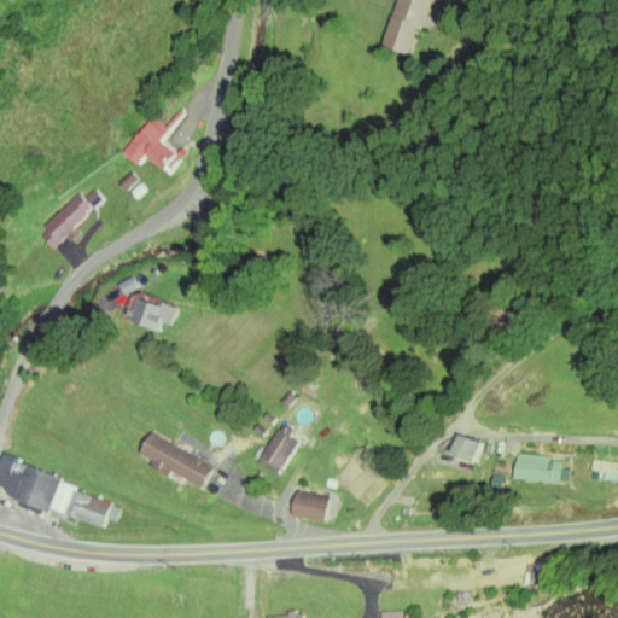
[(431,0),(423,30),(421,29),(414,53),(390,46),(396,24),(392,23),(398,0),(431,0)]
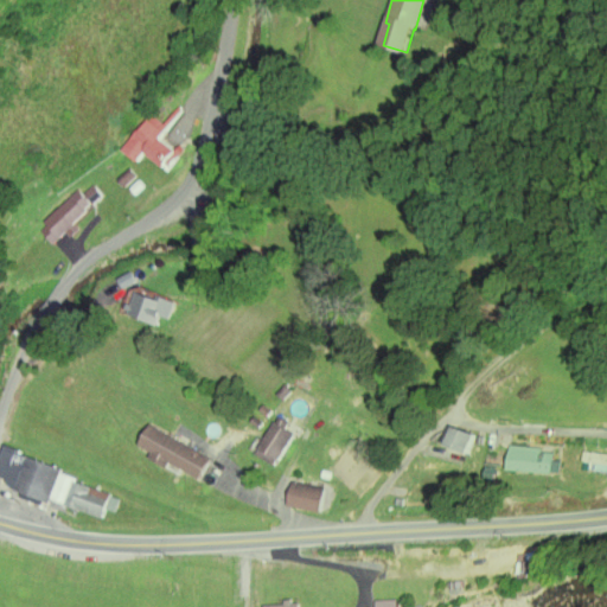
[(164,166),(152,158),(146,153),(139,163),(123,151),(136,132),(140,134),(153,115),(166,125),(179,107),(184,112),(166,135),(167,136),(164,140),(172,146),(176,141),(186,149),(173,168),(172,167),(168,173),(163,168),(164,166)]
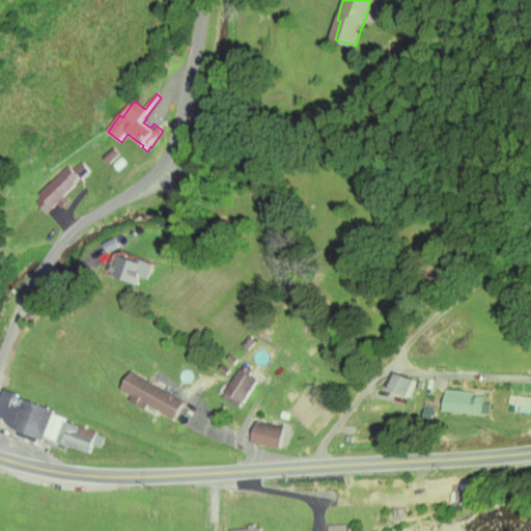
[(104,159),(114,148),(120,155),(109,165),(104,159)]
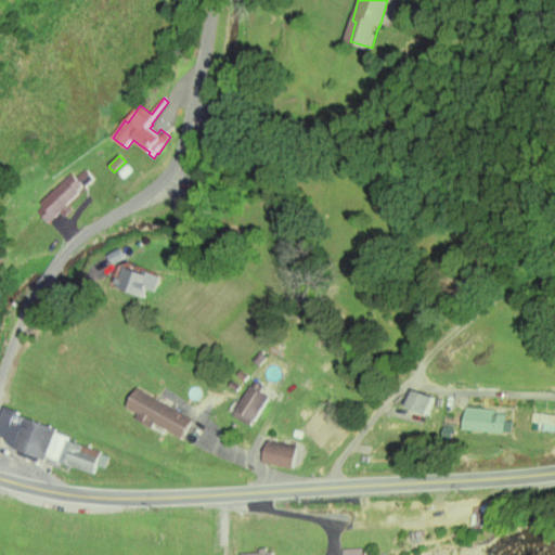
[(118,173),(128,165),(132,170),(124,178),(118,173)]
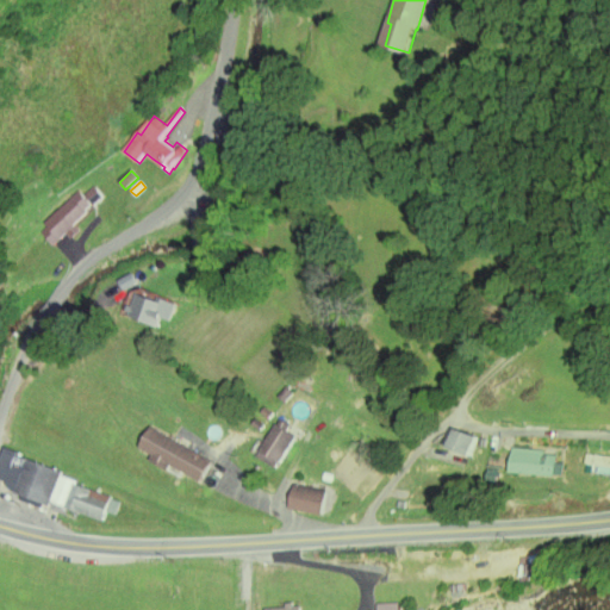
[(60,240),(51,247),(37,232),(45,224),(44,223),(78,192),(80,194),(80,193),(82,195),(93,186),(103,198),(93,206),(94,209),(74,226),(79,231),(70,240),(67,236),(61,241),(60,240)]
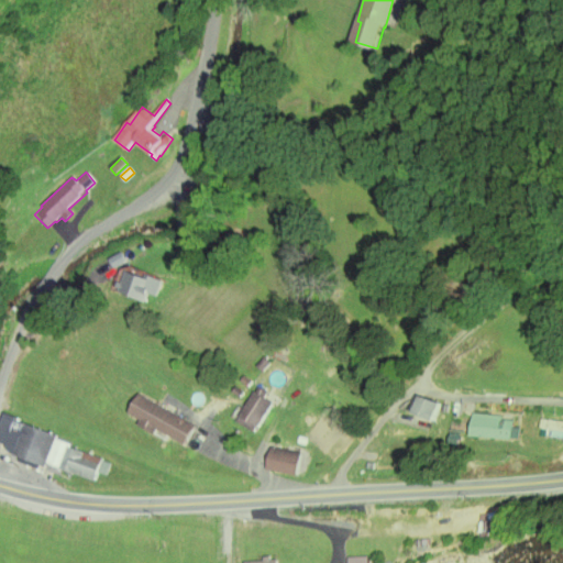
[(107,257),(122,251),(125,258),(110,265),(107,257)]
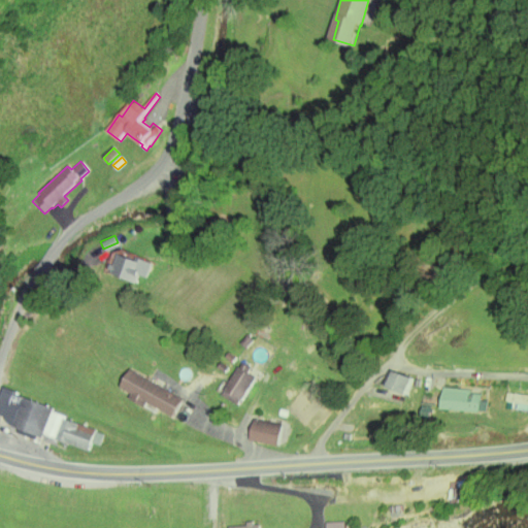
[(117,266),(122,255),(137,262),(139,258),(154,265),(149,278),(140,275),(136,285),(113,274),(114,273),(110,272),(113,265),(117,266)]
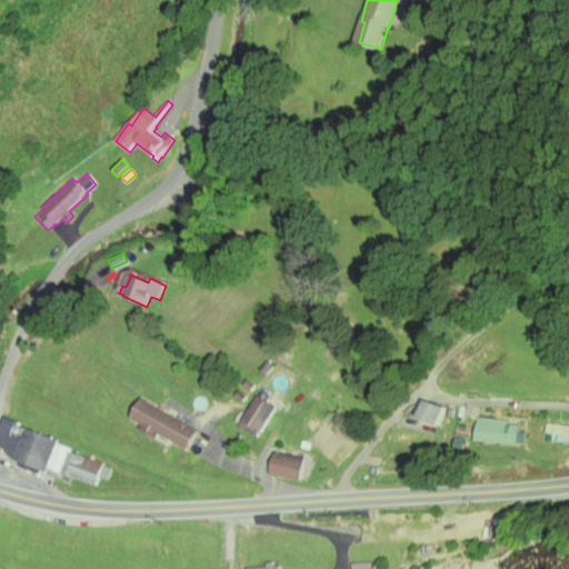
[(269,360),(276,366),(267,377),(260,371),(269,360)]
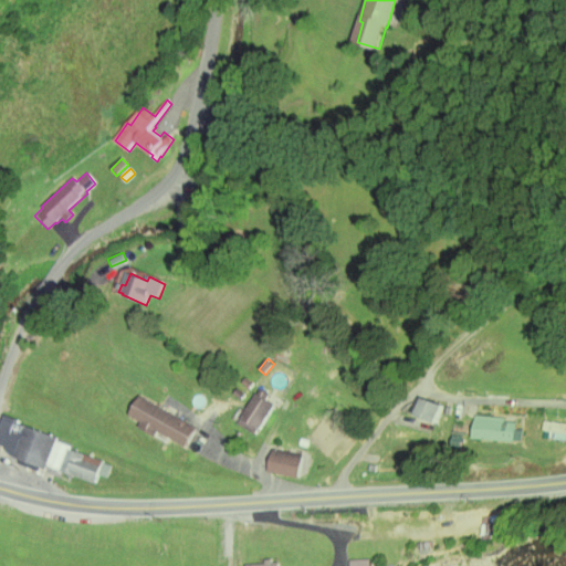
[(241,383),(245,377),(254,385),(250,390),(241,383)]
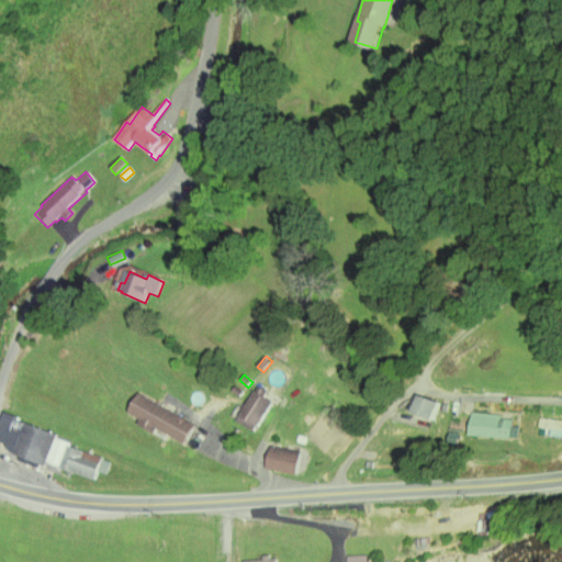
[(229,391),(234,386),(244,394),(240,398),(229,391)]
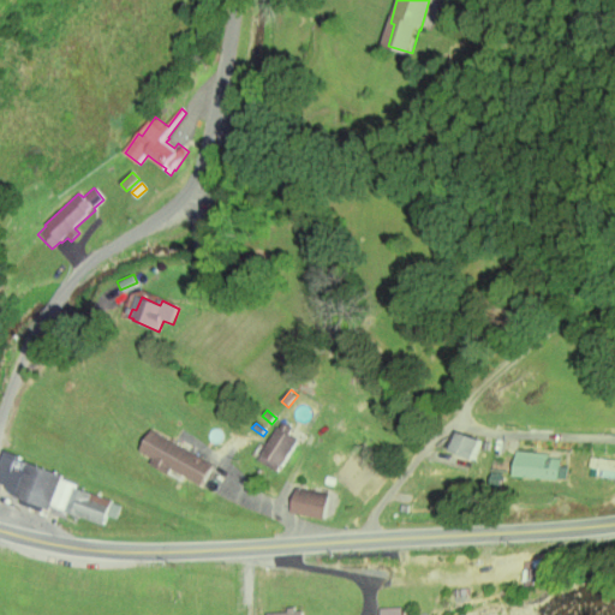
[(290,435),(298,440),(281,472),(261,461),(279,429),(280,429),(284,423),(293,428),(290,435)]
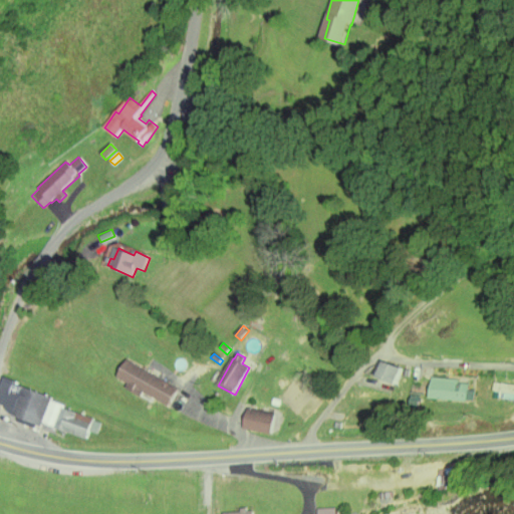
[(127,359),(181,389),(171,409),(144,394),(142,398),(126,389),(129,384),(117,378),(127,359)]
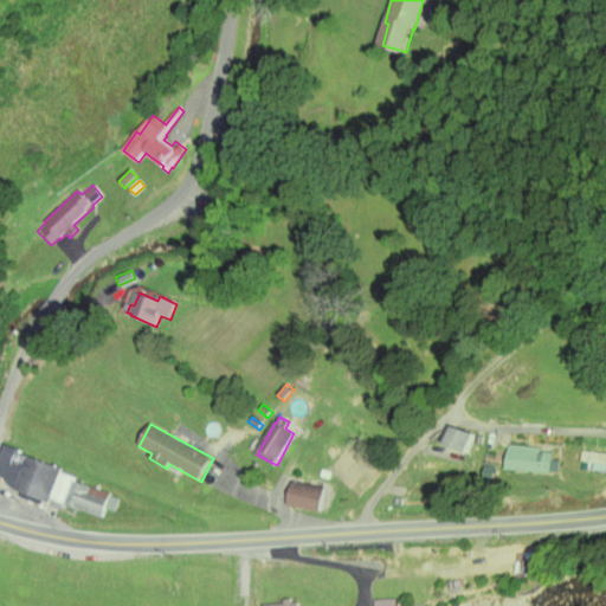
[(451,425),(472,434),(464,453),(443,444),(451,425)]
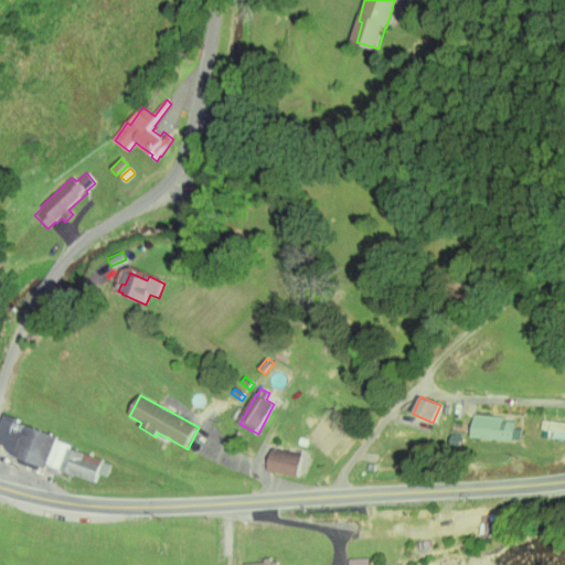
[(56,443),(70,447),(62,471),(46,466),(45,469),(42,468),(40,471),(22,464),(23,460),(11,455),(12,454),(7,451),(8,447),(0,444),(0,426),(4,415),(20,420),(19,423),(23,425),(24,425),(36,429),(38,428),(55,435),(54,437),(57,438),(56,443)]
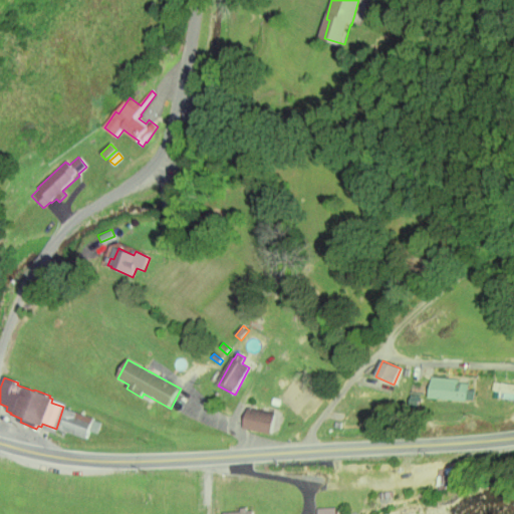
[(458,383),(469,384),(468,390),(476,391),(474,402),(467,401),(467,403),(456,402),(456,403),(428,399),(431,377),(459,380),(458,383)]
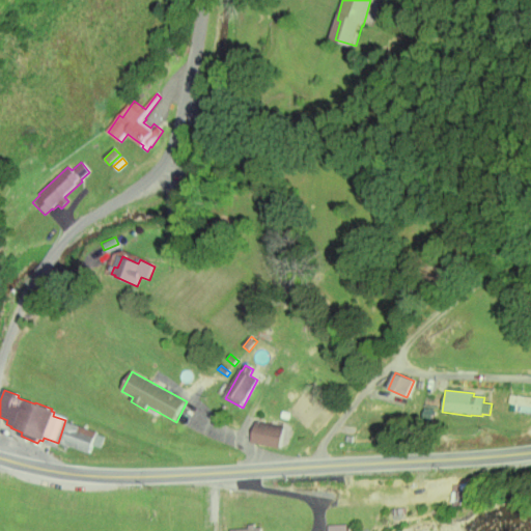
[(509,395),(530,397),(530,406),(508,404),(509,395)]
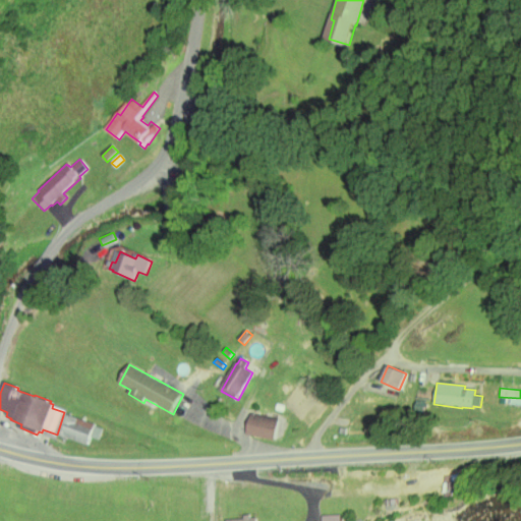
[(414,401),(425,401),(424,412),(413,412),(414,401)]
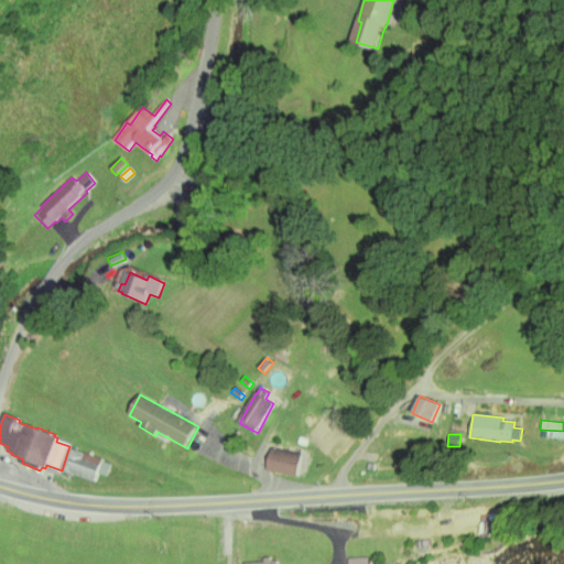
[(101,474),(98,483),(62,470),(69,446),(107,459),(106,462),(112,464),(108,476),(101,474)]
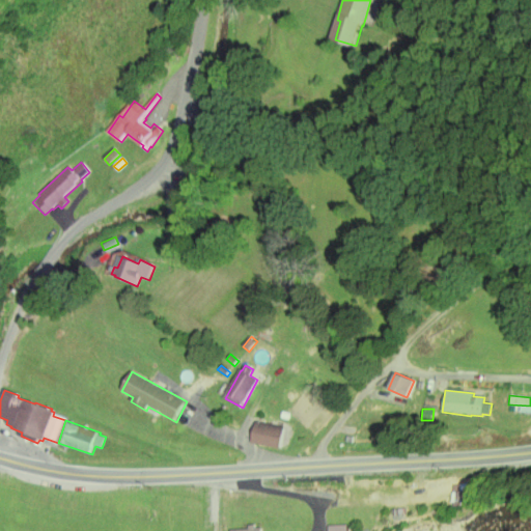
[(257,423),(283,427),(280,448),(254,443),(257,423)]
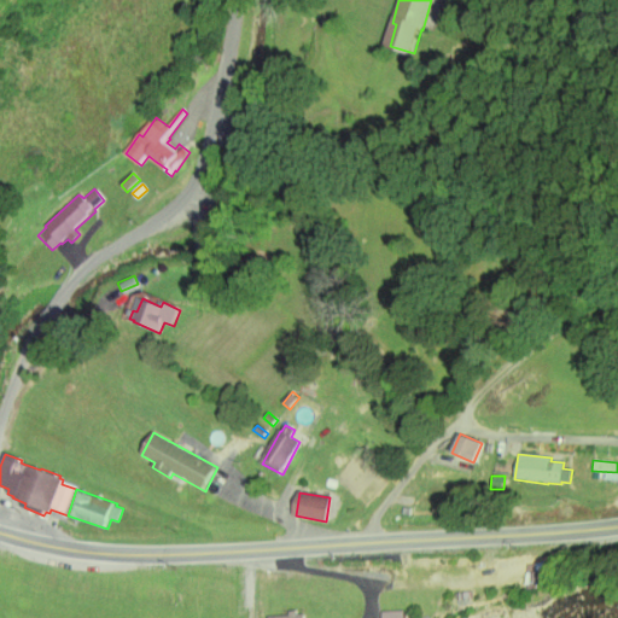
[(402,507),(412,508),(410,517),(401,514),(402,507)]
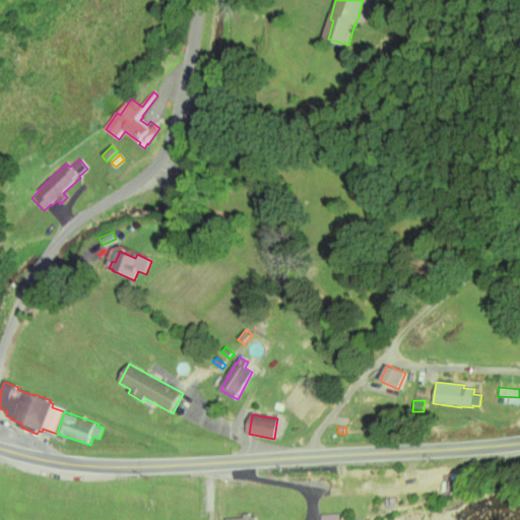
[(382,499),(394,498),(395,504),(383,506),(382,499)]
